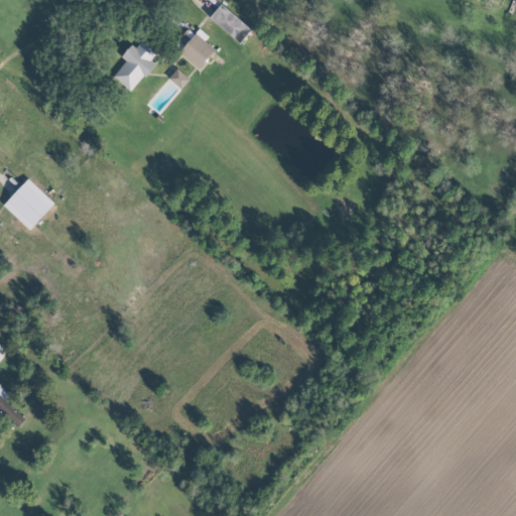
[(251,28),(219,4),(209,19),(240,42),(251,28)]
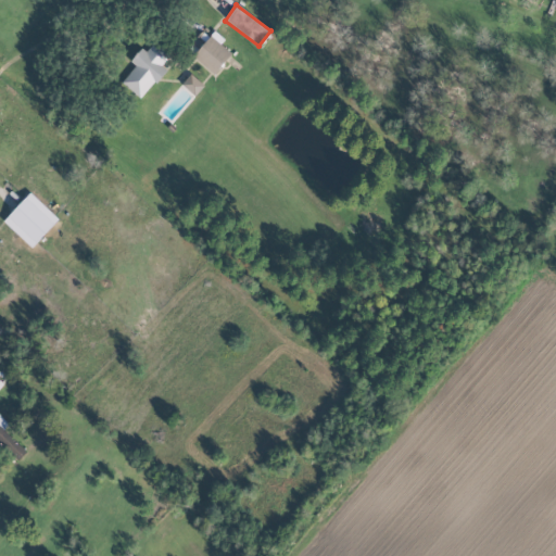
[(230,52),(209,36),(192,57),(214,74),(230,52)]
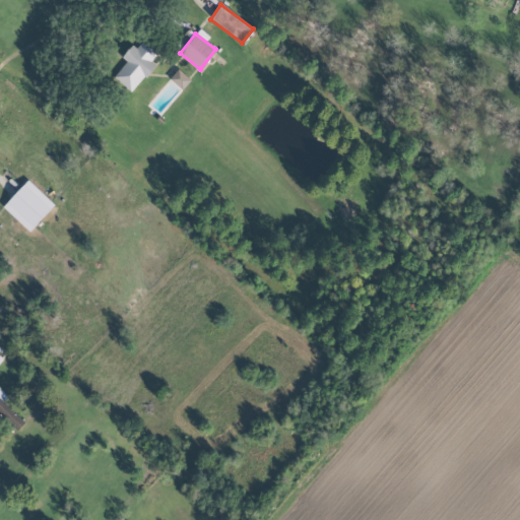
[(113,76),(130,92),(155,65),(150,61),(158,51),(144,39),(136,48),(132,45),(121,57),(126,61),(113,76)]
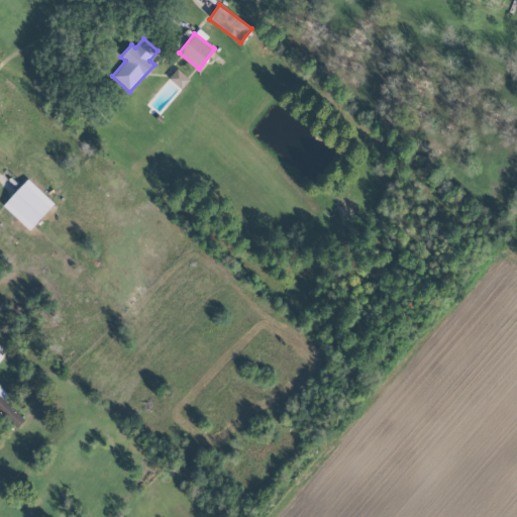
[(168,78),(181,89),(189,79),(177,68),(168,78)]
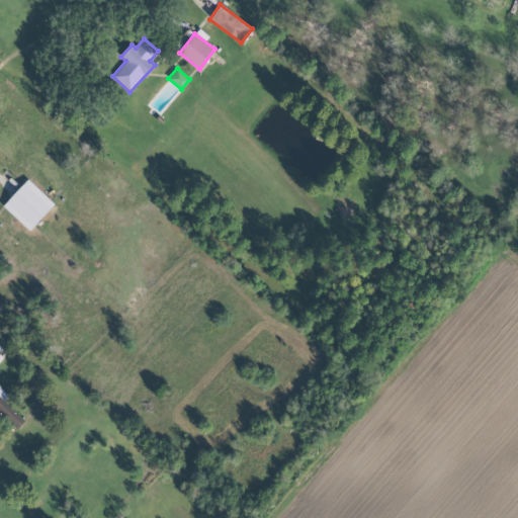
[(28,231),(54,203),(27,179),(2,205),(28,231)]
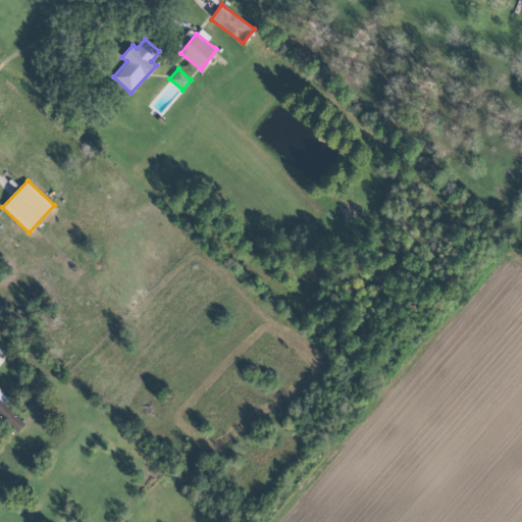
[(0,415),(16,431),(24,423),(3,403),(8,398),(0,389),(0,415)]
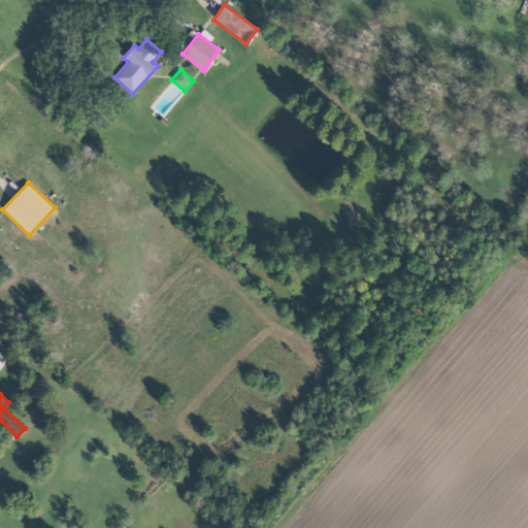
All buildings are outlined.
